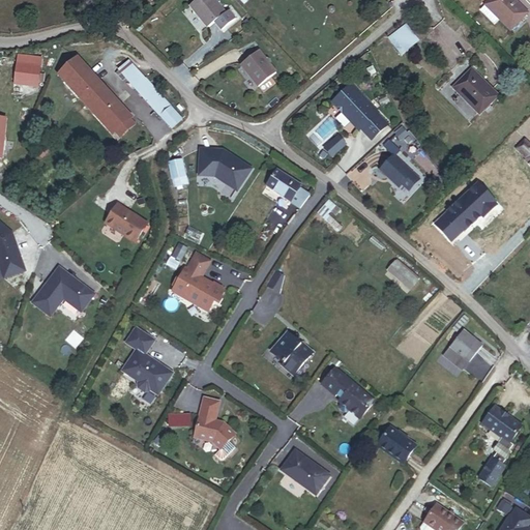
[(208,28),(226,15),(213,0),(199,0),(190,6),(208,28)]
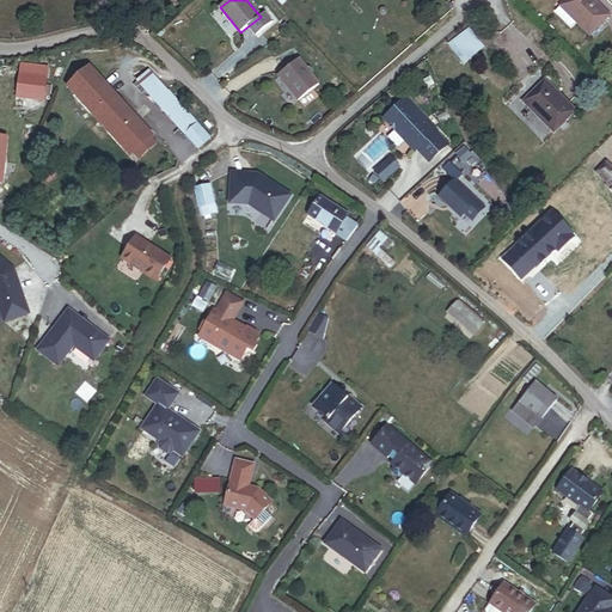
[(610,18),(592,0),(569,0),(556,14),(570,29),(576,24),(589,37),(610,18)]
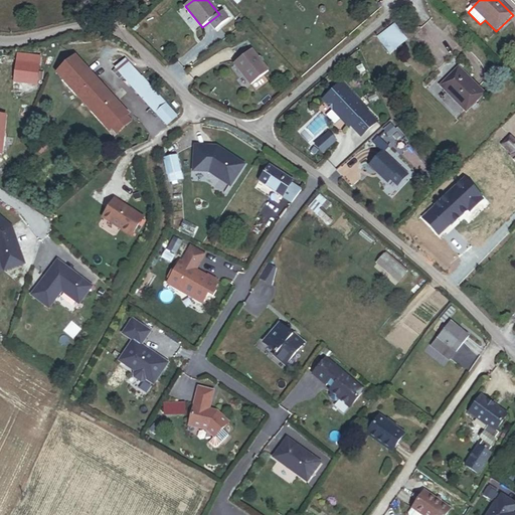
[(389,53),(404,41),(393,27),(378,39),(389,53)]
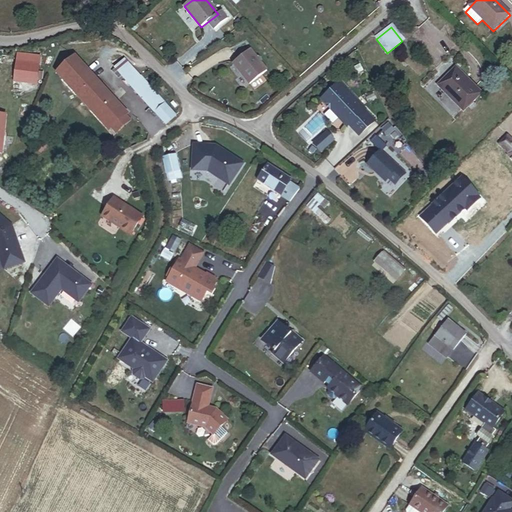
[(257,60),(249,51),(233,64),(250,86),(267,72),(259,63),(261,62),(259,59),(257,60)]
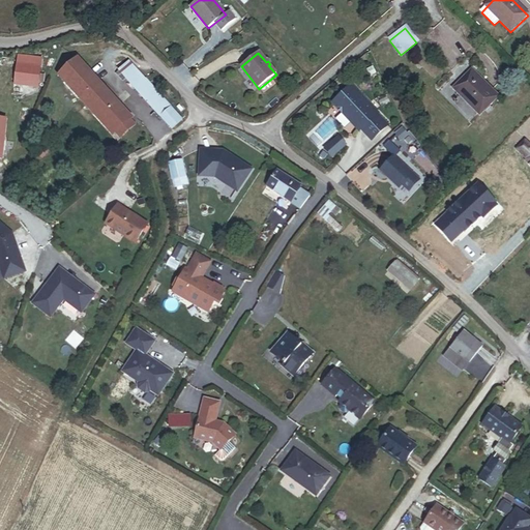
[(15,84),(37,88),(42,59),(19,55),(15,84)]
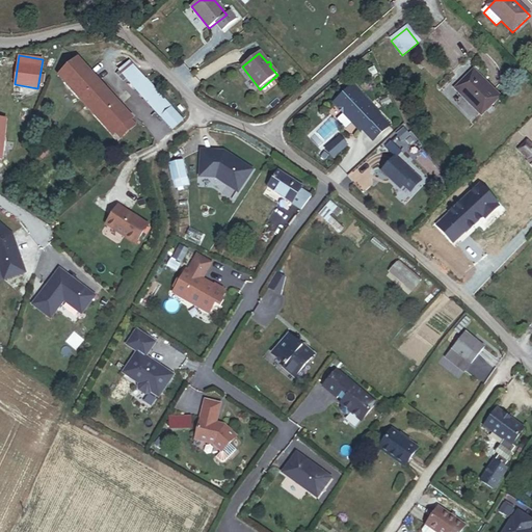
[(133,120),(78,60),(59,77),(114,136),(116,134),(130,123),(133,120)]
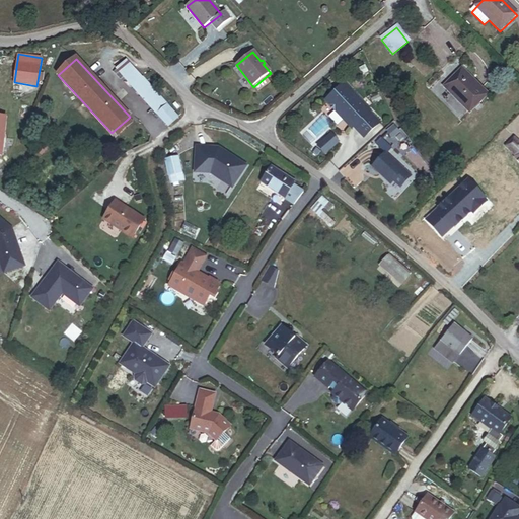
[(168,126),(178,116),(128,61),(118,70),(168,126)]
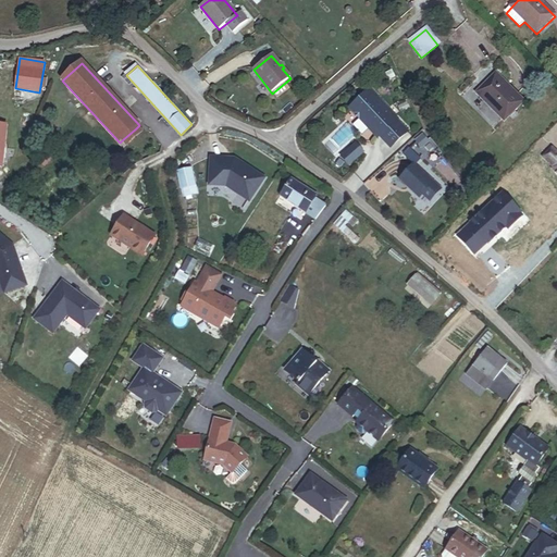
[(395,77),(392,71),(383,75),(385,81),(395,77)]
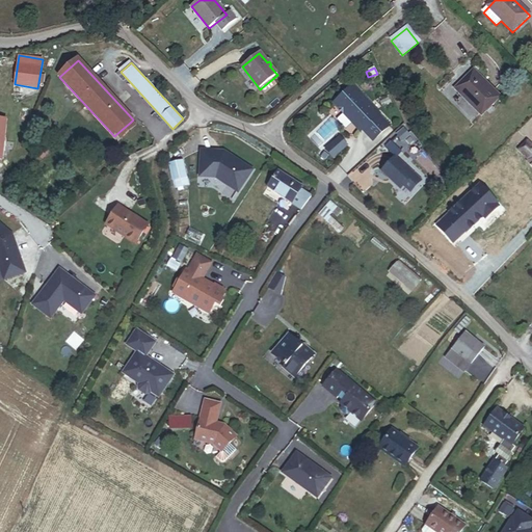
[(481,117),(500,99),(475,73),(456,90),(481,117)]
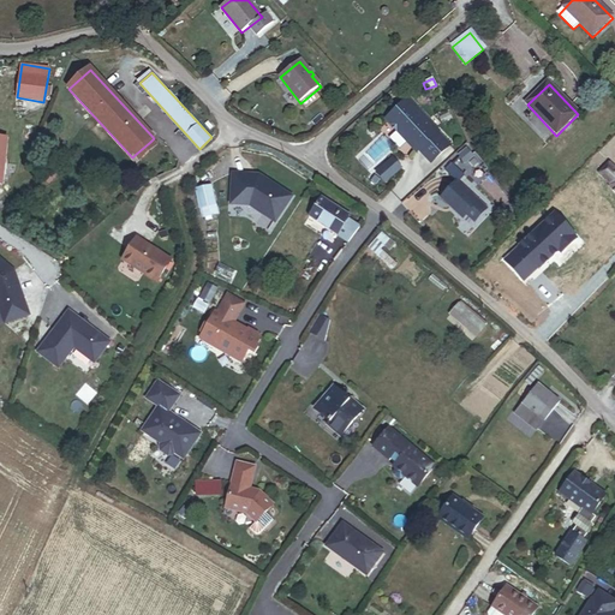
[(439,131),(407,97),(387,117),(399,129),(396,131),(417,153),(419,150),(431,163),(451,145),(439,132),(439,131)]
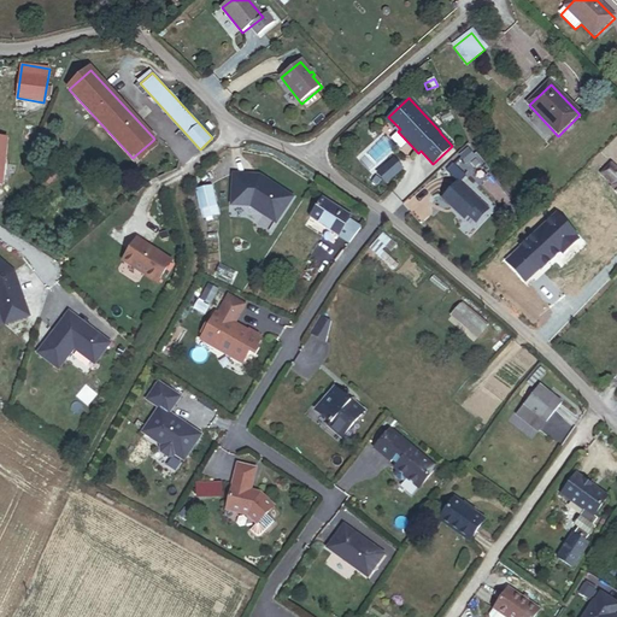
[(453,121),(451,113),(441,117),(445,124),(453,121)]
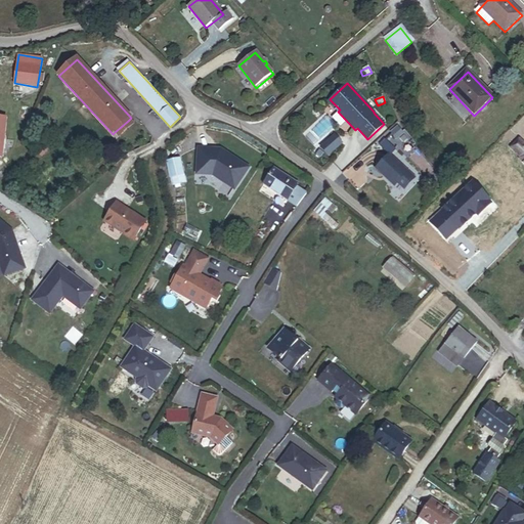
[(120,137),(132,125),(128,121),(115,132),(120,137)]
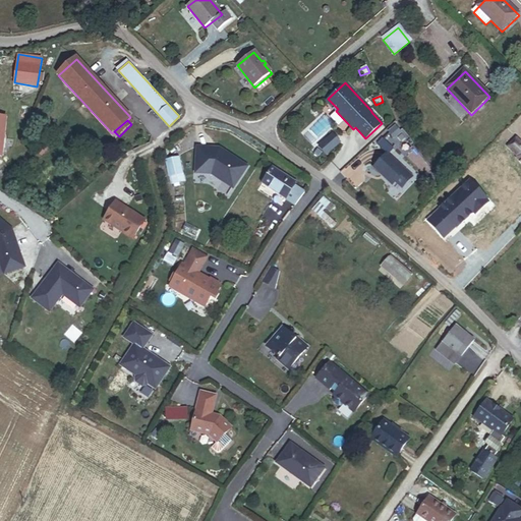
[(401,133),(396,126),(389,132),(394,139),(401,133)]
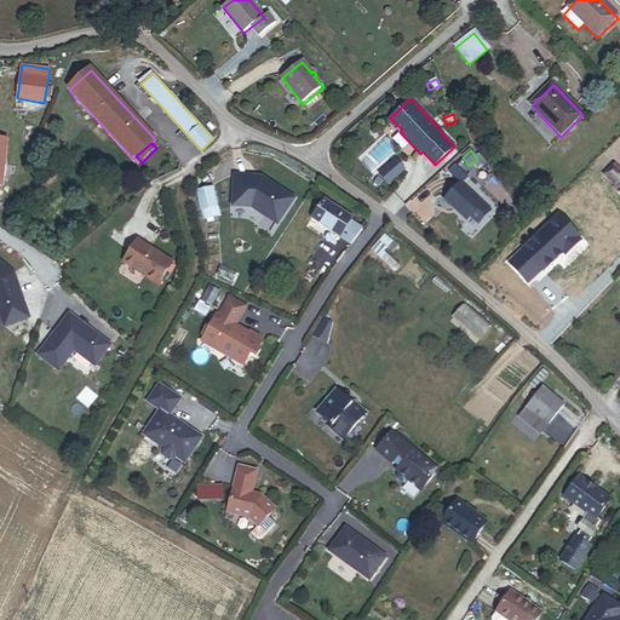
[(401,176),(391,165),(377,179),(386,189),(401,176)]
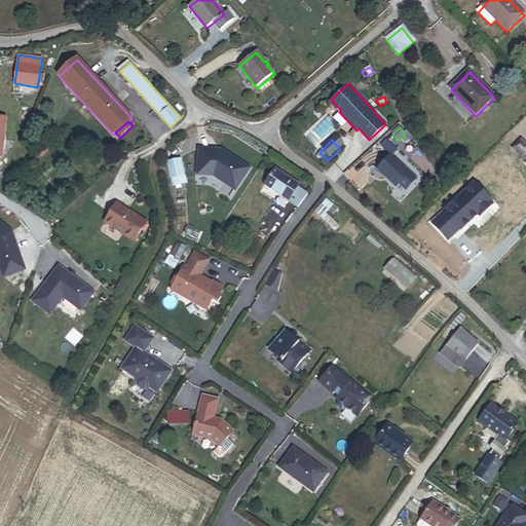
[(525,163),(525,147),(521,142),(513,150),(524,160),(523,161),(525,163)]
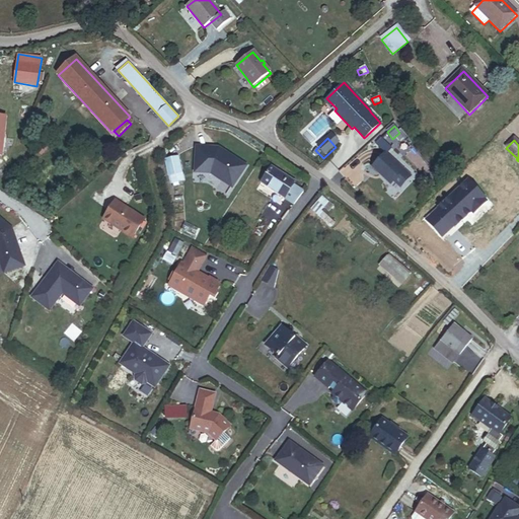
[(219,148),(196,146),(194,174),(211,175),(233,192),(248,167),(219,148)]
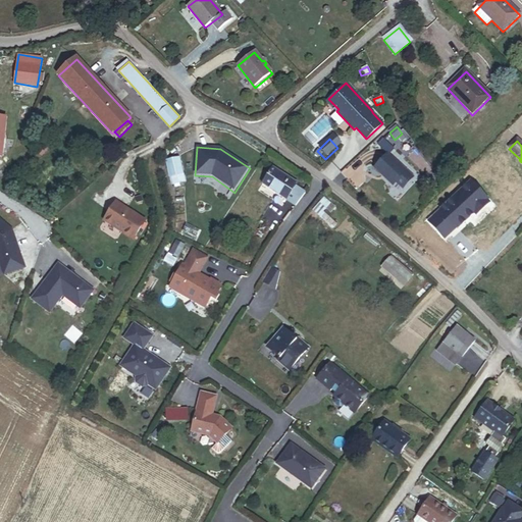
[(405,188),(413,178),(406,171),(388,155),(374,168),(393,186),(395,184),(398,180),(405,188)]
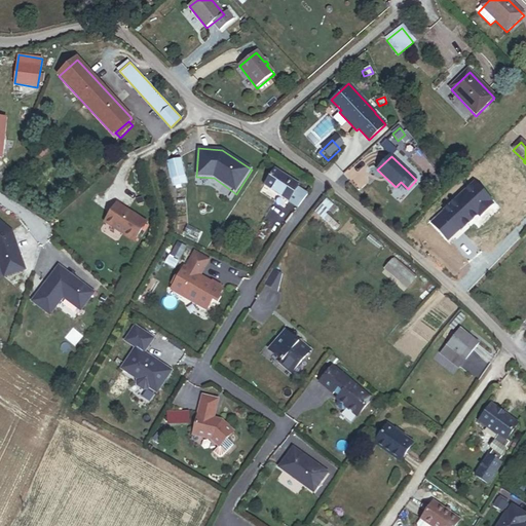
[(173,188),(188,185),(182,160),(167,163),(173,188)]
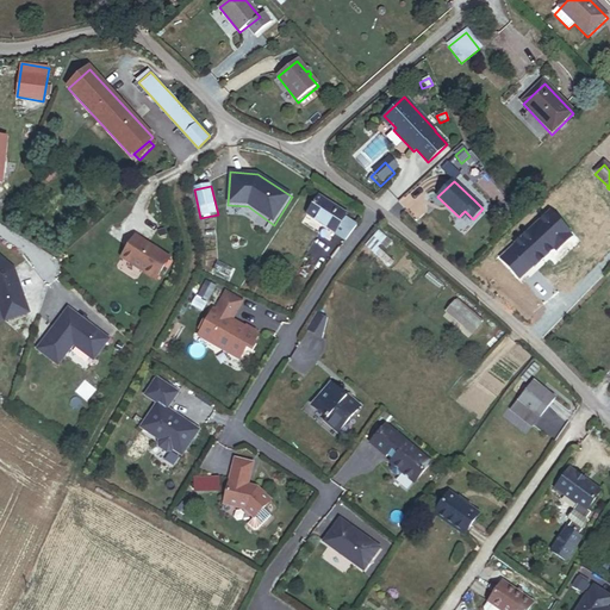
[(305,215),(334,234),(344,218),(347,215),(318,195),(305,215)]
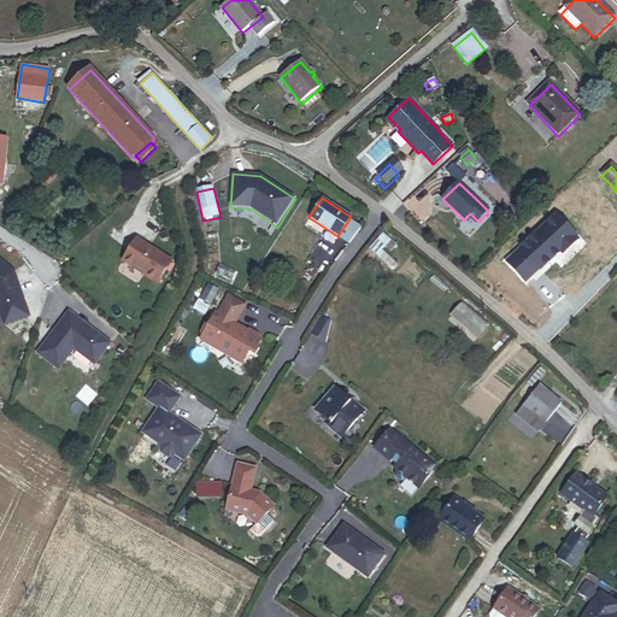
[(475,224),(479,222),(470,213),(466,217),(475,224)]
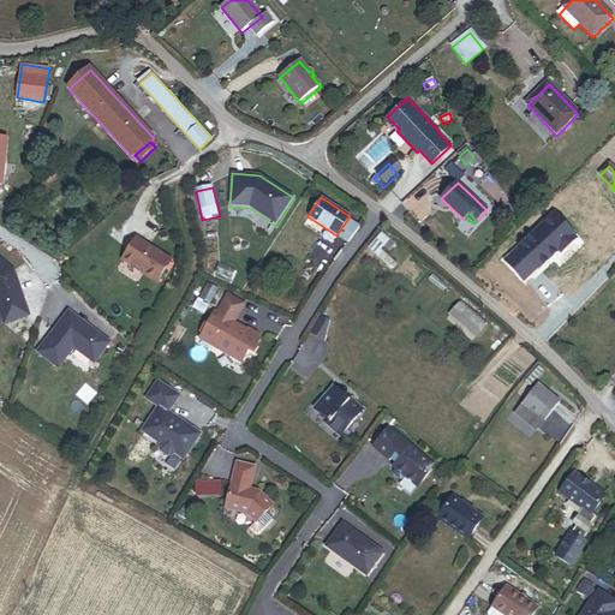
[(561,254),(577,239),(554,215),(505,261),(525,281),(539,268),(539,269),(559,251),(561,254)]
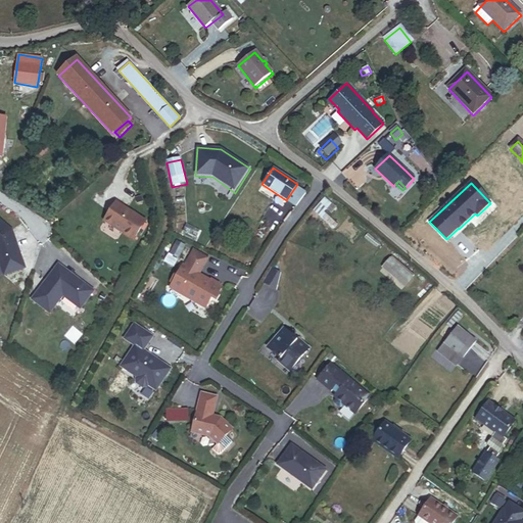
[(295,187),(286,200),(295,207),(305,194),(295,187)]
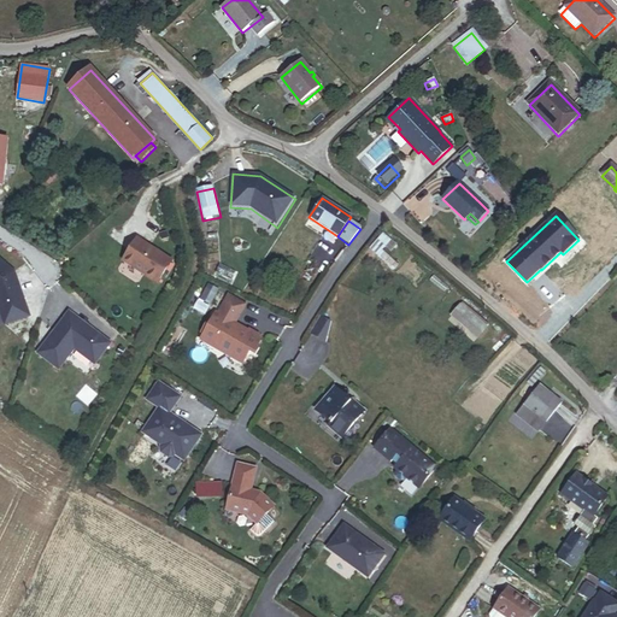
[(377,257),(382,251),(385,247),(391,241),(383,234),(370,250),(377,257)]
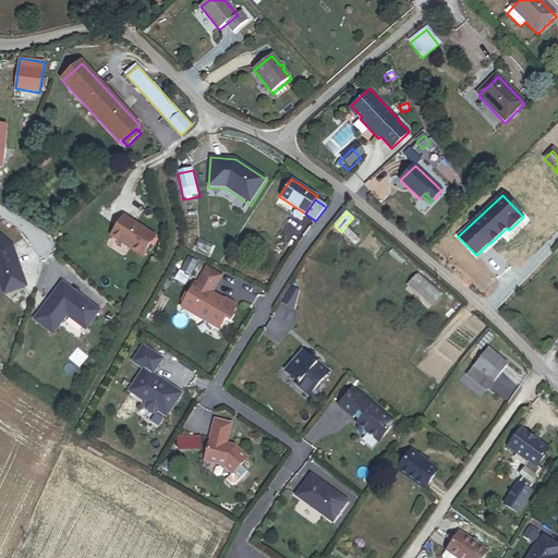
[(160,238),(130,216),(117,235),(147,256),(160,238)]
